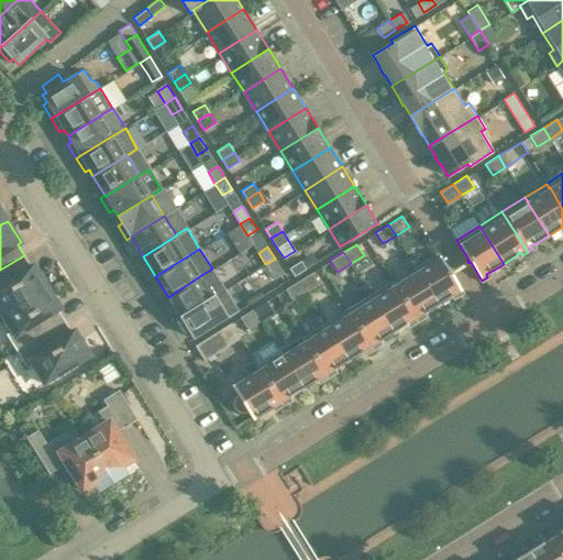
[(418,271),(439,305),(452,296),(452,295),(455,293),(457,296),(463,293),(452,274),(453,273),(452,270),(450,271),(438,252),(414,266),(417,271),(418,271)]
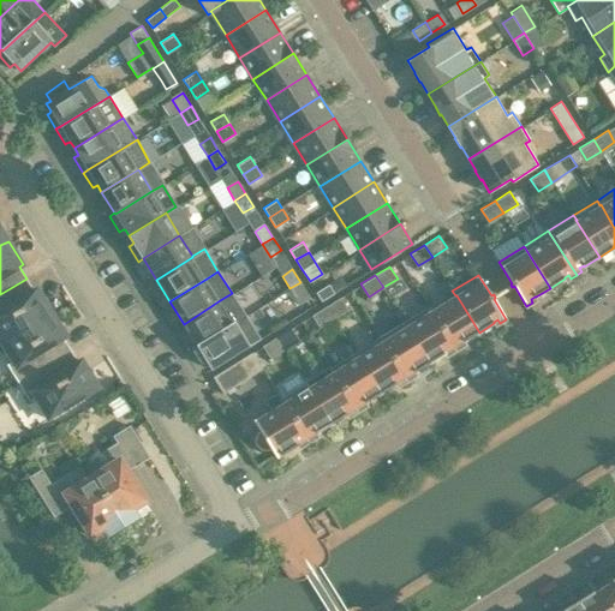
[(34,291),(27,279),(0,294),(0,340),(1,343),(52,312),(37,288),(34,291)]
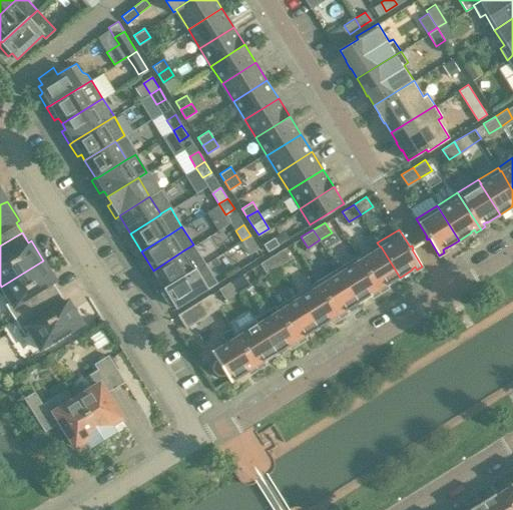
[(250,235),(241,240),(248,251),(257,245),(250,235)]
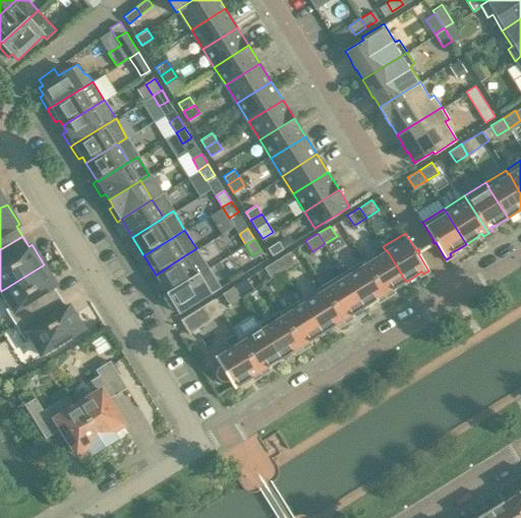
[(272,254),(283,247),(279,240),(268,247),(272,254)]
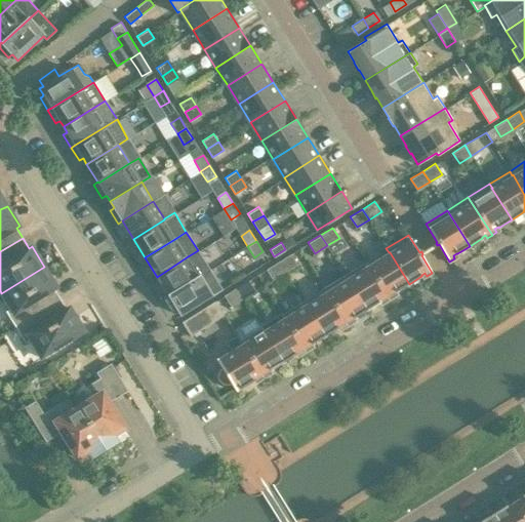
[(157,277),(168,294),(168,295),(210,270),(198,250),(188,256),(157,277)]
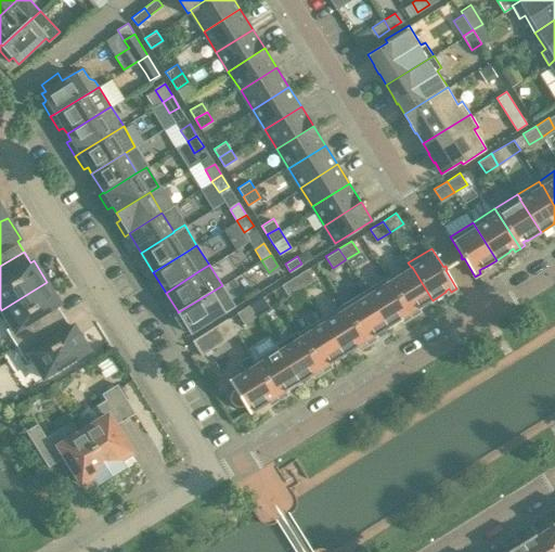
[(411,267),(390,280),(389,281),(412,316),(416,312),(414,309),(418,307),(418,308),(433,300),(412,267),(411,267)]
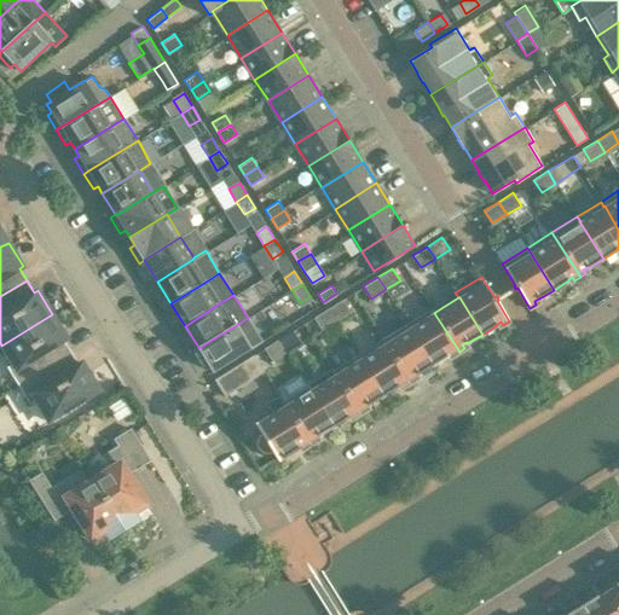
[(329,307),(336,320),(351,311),(342,299),(329,307)]
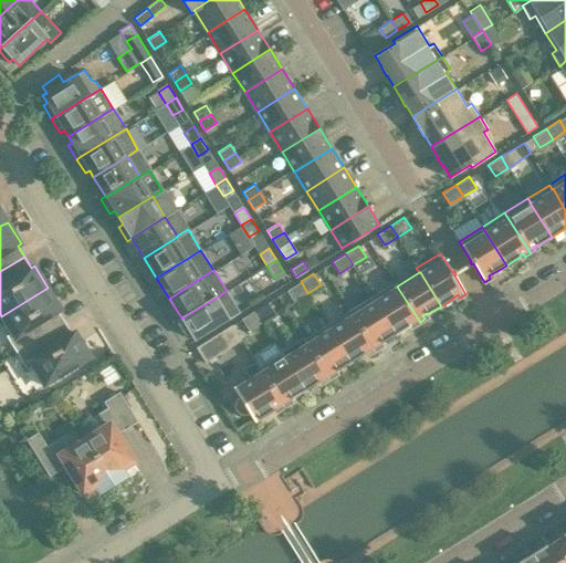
[(307,293),(301,281),(287,290),(294,301),(307,293)]
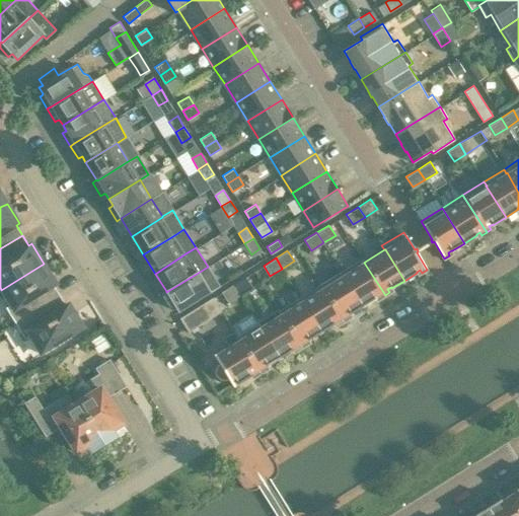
[(380,298),(385,295),(364,263),(365,262),(362,258),(341,271),(363,306),(375,298),(375,297),(378,295),(380,298)]
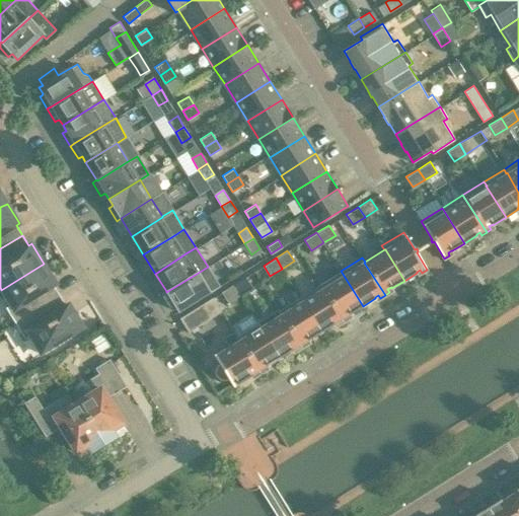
[(5,307),(15,322),(60,295),(54,285),(56,283),(44,264),(1,290),(10,304),(5,307)]
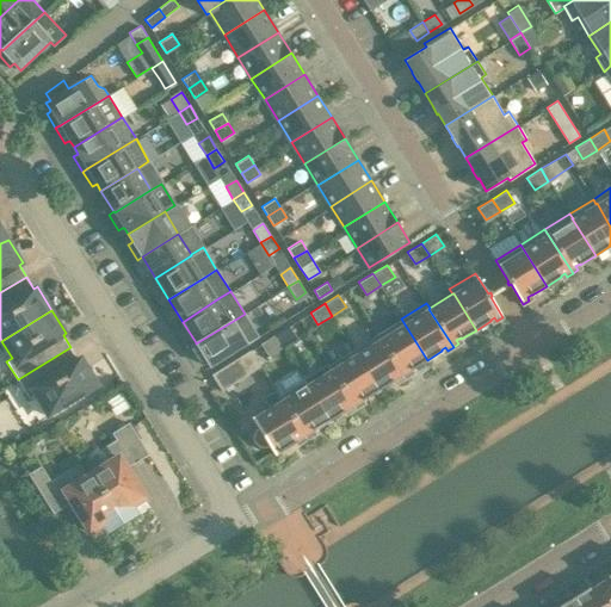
[(196,344),(196,342),(191,346),(201,361),(203,359),(205,359),(210,366),(258,336),(245,314),(196,344)]
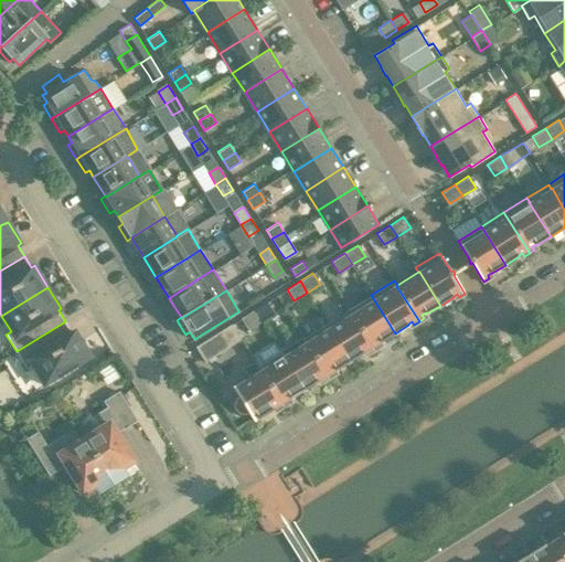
[(371,295),(349,309),(374,350),(379,347),(377,343),(381,341),(382,342),(395,333),(371,295)]
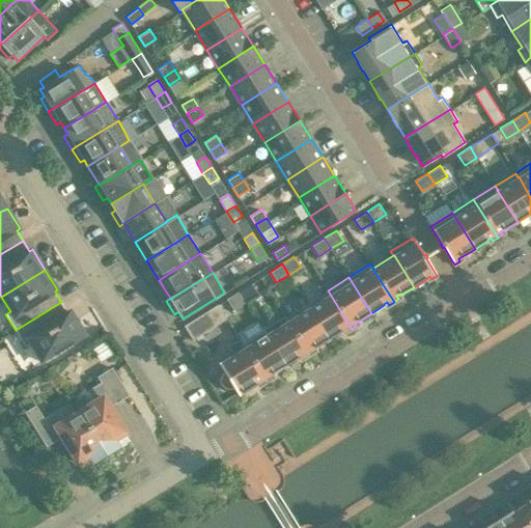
[(240,290),(246,301),(258,294),(252,282),(240,290)]
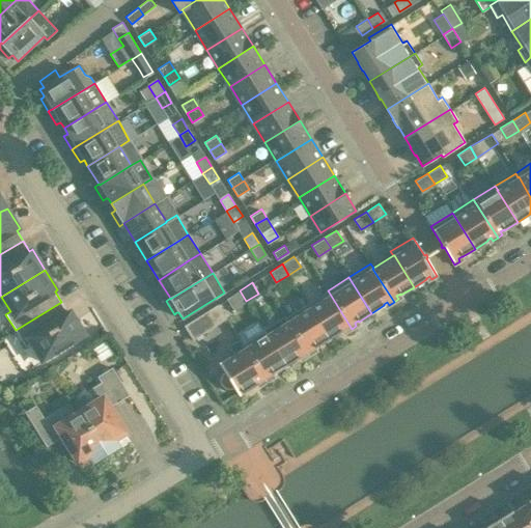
[(246,301),(240,290),(227,298),(233,308),(246,301)]
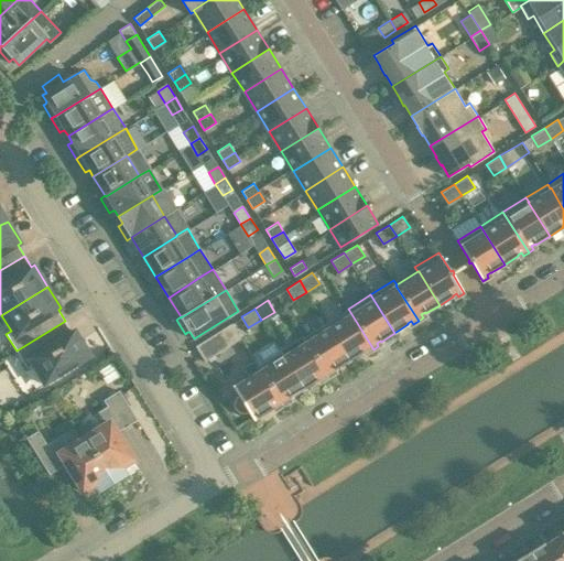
[(368,353),(373,349),(348,309),(325,323),(349,360),(362,353),(362,352),(366,349),(368,353)]
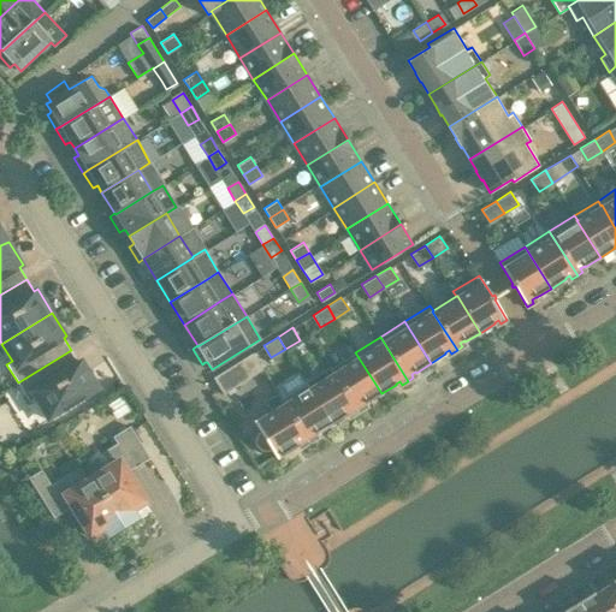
[(48,419),(99,387),(82,360),(78,362),(71,350),(18,382),(30,402),(36,398),(48,419)]
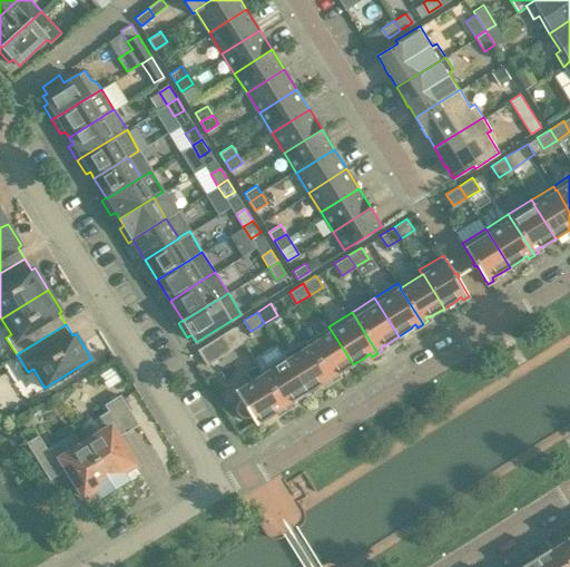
[(241,338),(234,326),(197,349),(205,360),(241,338)]
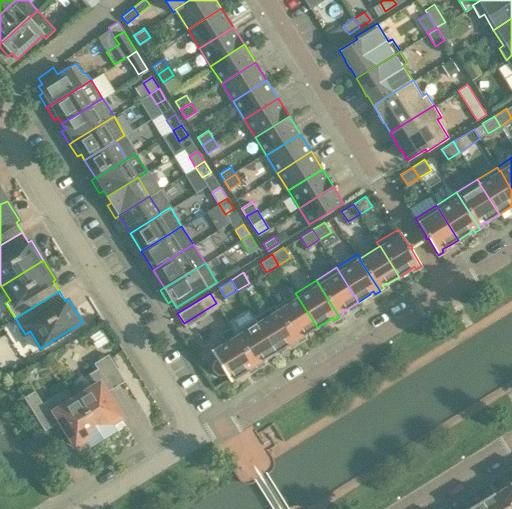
[(305,335),(317,327),(295,293),(275,305),(298,342),(302,339),(301,336),(304,334),(305,335)]
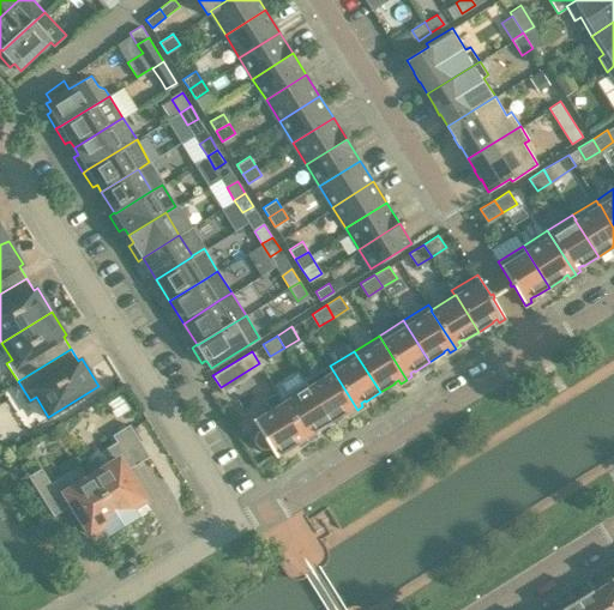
[(304,379),(305,381),(331,423),(345,414),(345,412),(349,410),(351,414),(357,410),(330,366),(329,364),(304,379)]
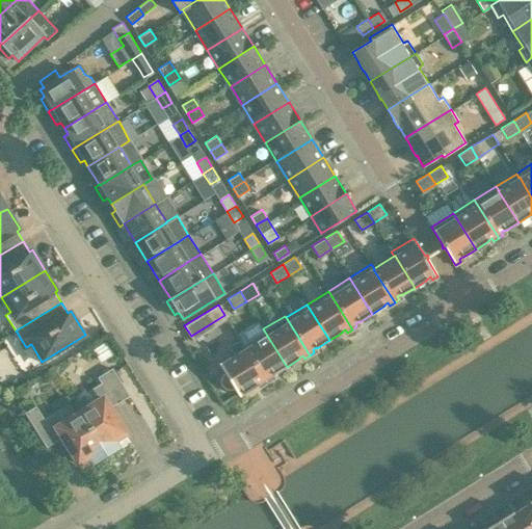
[(264,331),(242,344),(245,348),(267,382),(272,379),(270,376),(273,374),(274,375),(287,367),(264,331)]
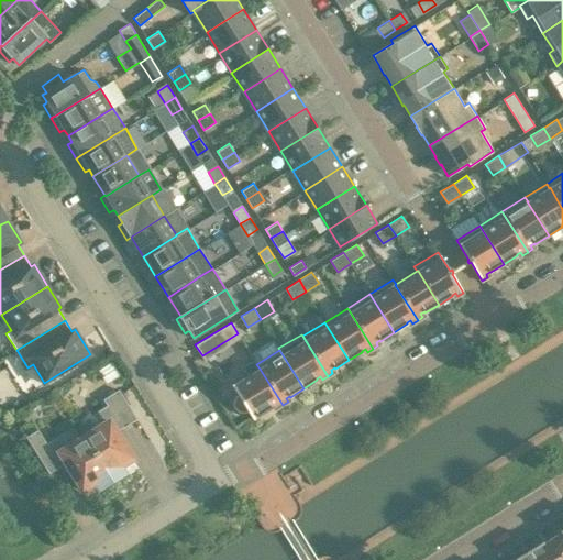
[(245,412),(249,410),(253,418),(257,416),(258,417),(273,408),(272,407),(275,405),(277,408),(283,405),(260,369),(256,364),(253,359),(242,366),(247,376),(232,385),(238,394),(235,395),(234,396),(233,398),(233,399),(233,402),(233,403),(233,405),(233,406),(234,407),(235,408),(236,410),(239,412),(241,412),(242,412),(244,412),(245,412)]
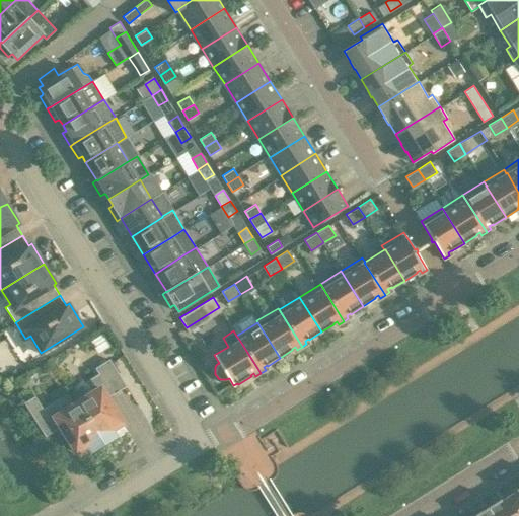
[(92,393),(78,401),(103,442),(115,435),(112,429),(123,422),(105,393),(120,384),(122,388),(127,385),(109,358),(95,367),(98,373),(85,381),(92,393)]
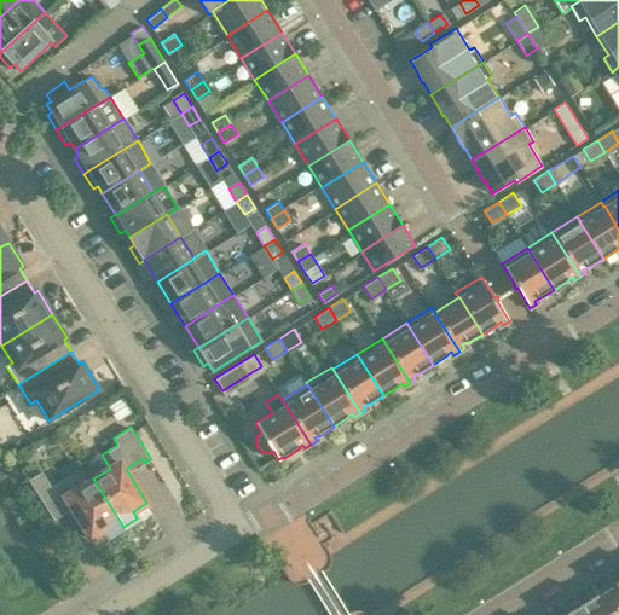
[(109,535),(123,527),(93,479),(76,489),(68,475),(51,486),(42,470),(29,479),(52,515),(70,504),(91,538),(105,529),(109,535)]
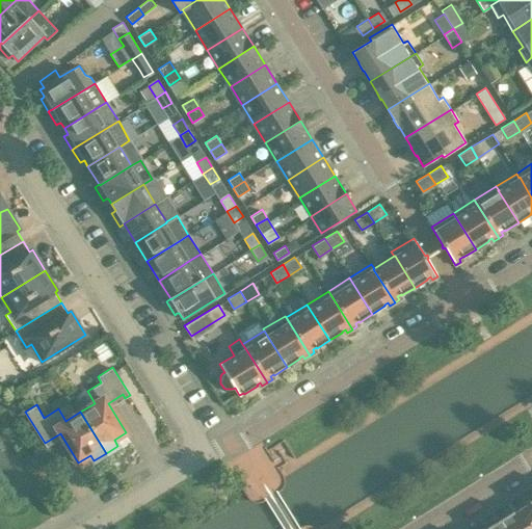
[(525,502),(520,505),(531,524),(531,499),(526,504),(525,502)]
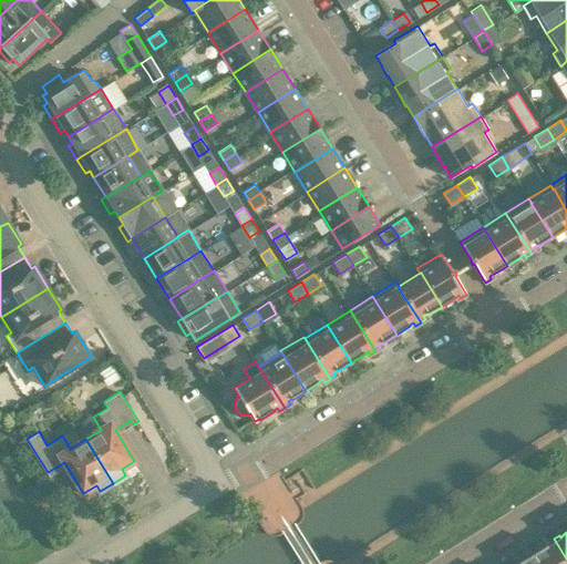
[(550,544),(533,554),(538,563),(566,563),(566,559),(554,539),(549,542),(550,544)]
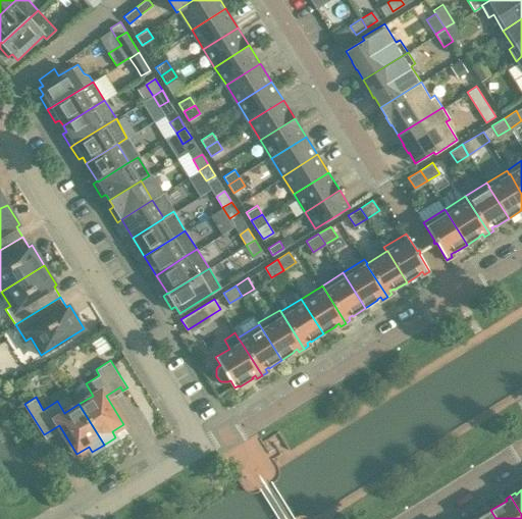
[(473,518),(471,518),(496,518),(490,510),(476,518),(473,518)]
